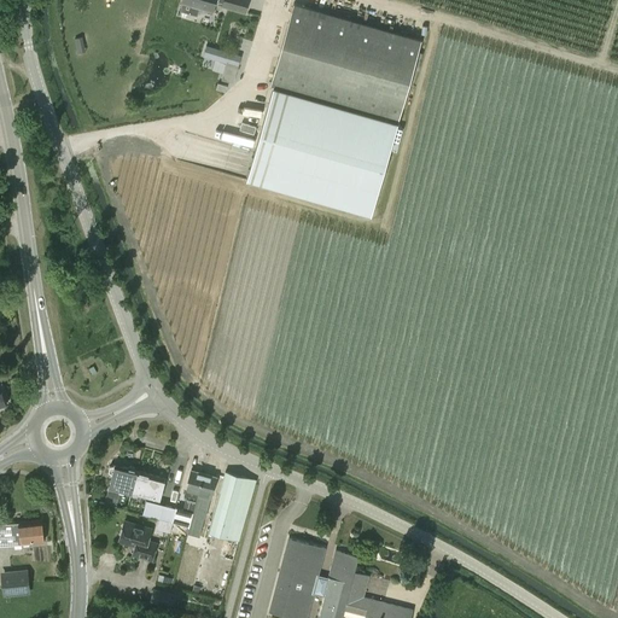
[(182,0),(182,3),(211,11),(215,0),(223,3),(222,6),(244,12),(248,0),(182,0)]
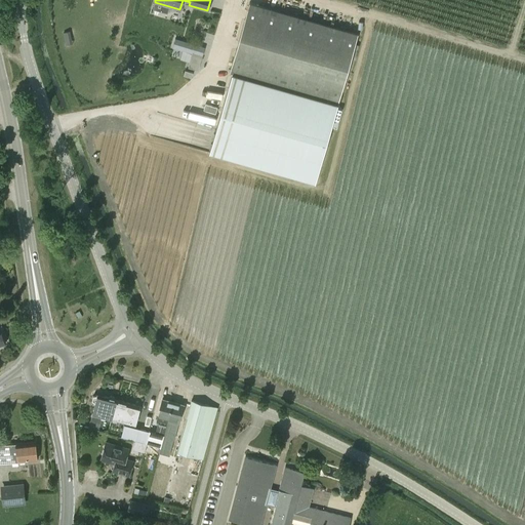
[(256,0),(255,3),(290,11),(292,0),(256,0)]
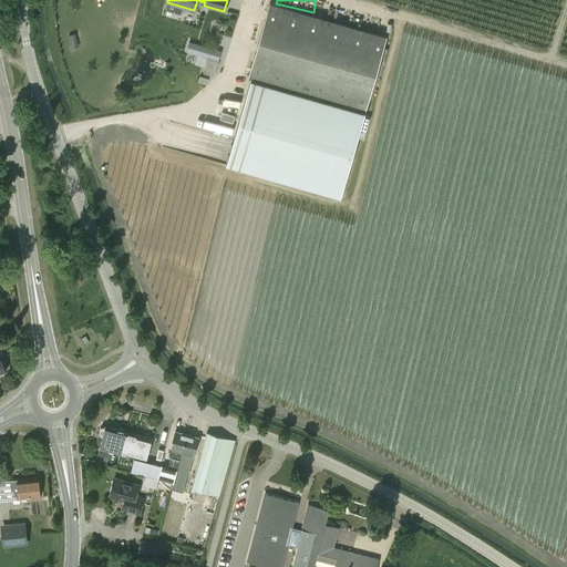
[(383,49),(387,38),(269,3),(255,53),(247,78),(250,79),(225,165),(339,198),(357,138),(362,140),(369,119),(363,116),(378,66),(382,68),(383,64),(387,51),(383,49)]
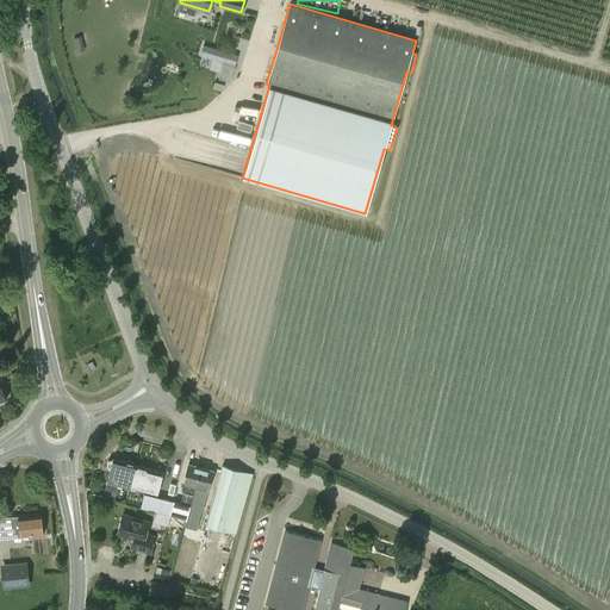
[(229,31),(206,27),(205,38),(217,41),(216,45),(224,49),(229,31)]
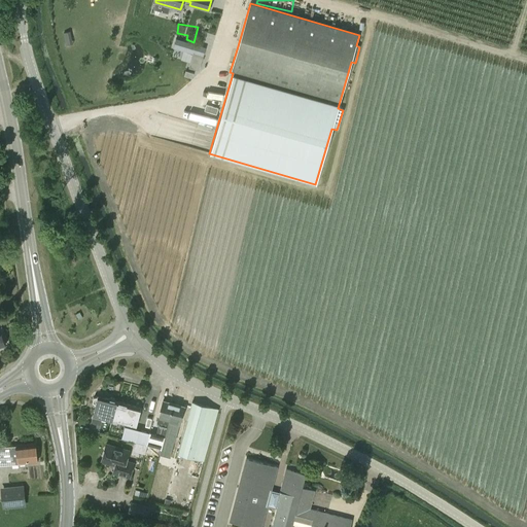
[(63,32),(66,43),(72,41),(69,31),(63,32)]
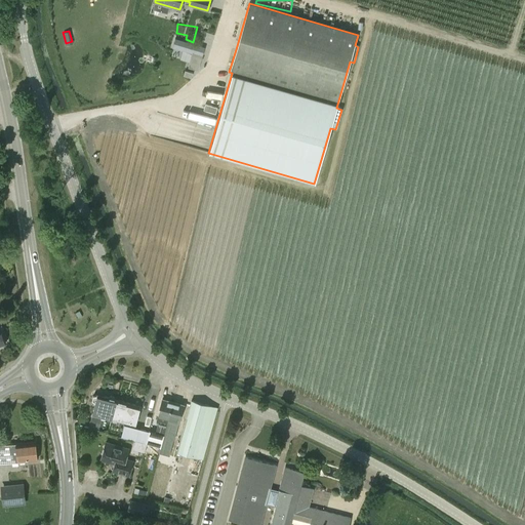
[(112,417),(117,400),(117,399),(115,399),(114,397),(110,396),(109,397),(97,394),(97,396),(93,396),(91,400),(95,403),(92,415),(90,422),(89,429),(98,431),(103,418),(111,420),(112,417)]
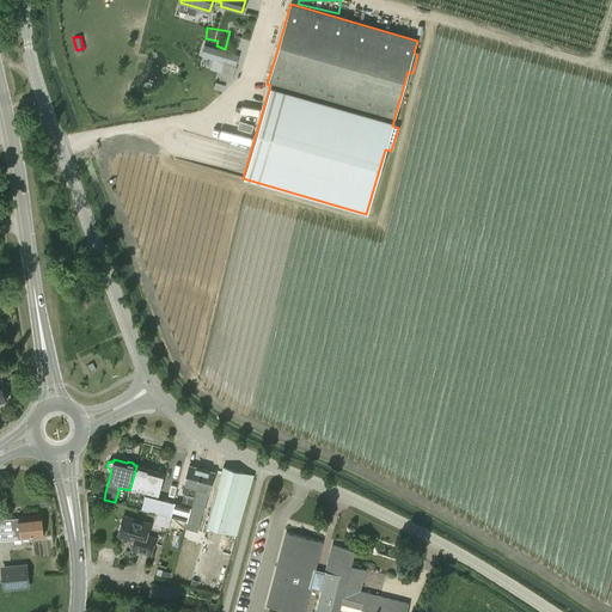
[(182,505),(175,502),(171,518),(187,522),(193,501),(195,493),(196,488),(197,488),(202,469),(191,465),(189,465),(184,484),(182,491),(184,493),(182,502),(182,505)]
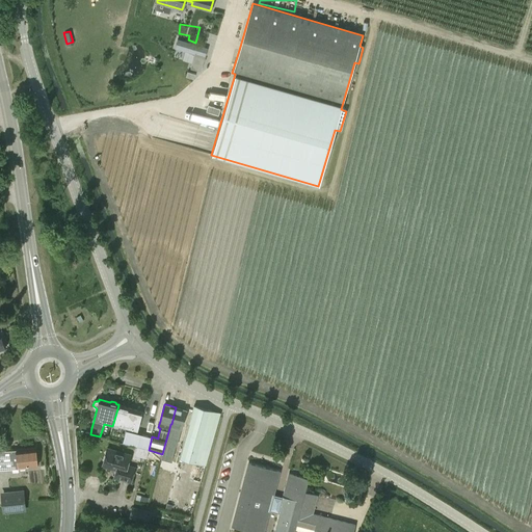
[(118,405),(113,423),(114,423),(120,424),(138,429),(142,411),(118,405)]
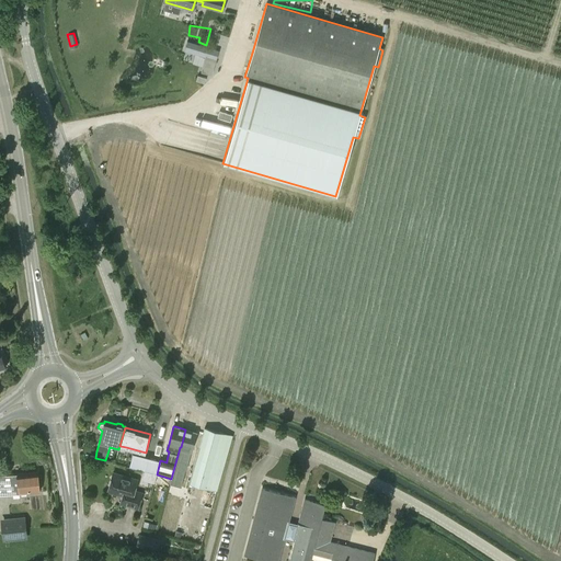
[(232,436),(205,427),(190,483),(217,491),(232,436)]
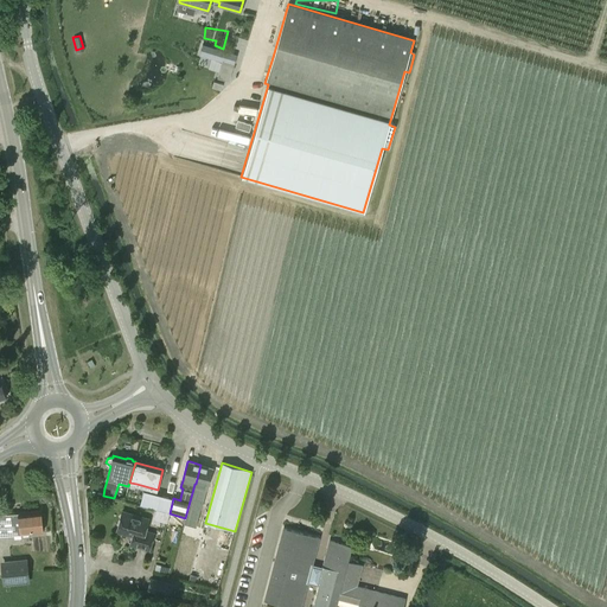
[(200,465),(196,484),(208,487),(212,468),(200,465)]
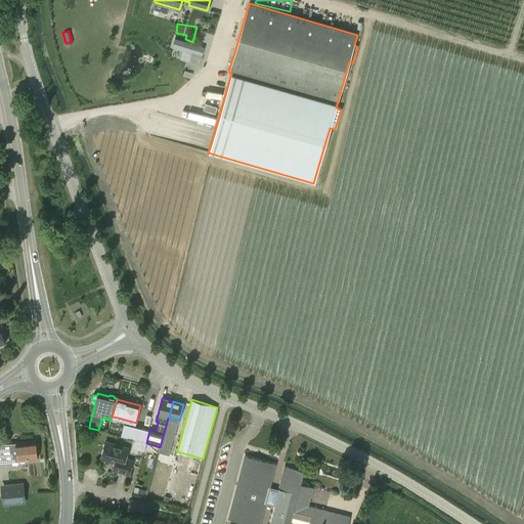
[(140,441),(146,443),(149,430),(125,424),(122,436),(135,440),(140,441)]
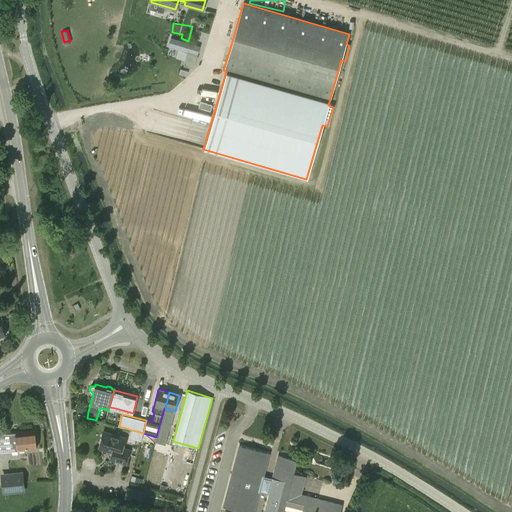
[(16,433),(0,434),(0,452),(17,449),(17,450),(37,448),(35,430),(16,432),(16,433)]
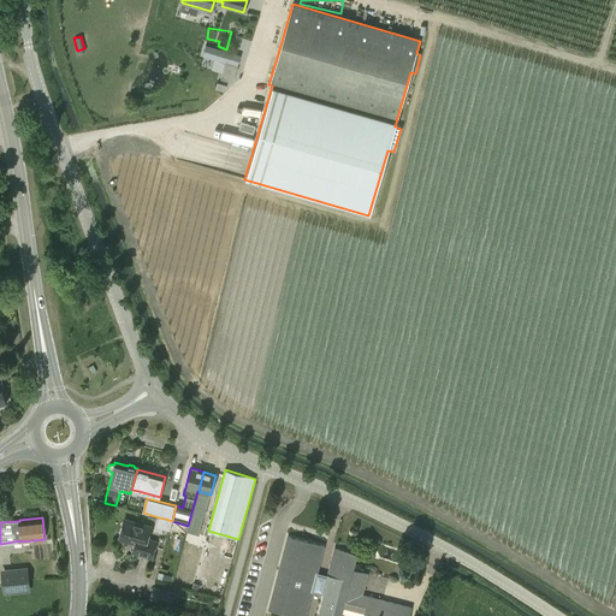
[(170,529),(172,521),(165,519),(159,517),(157,526),(170,529)]
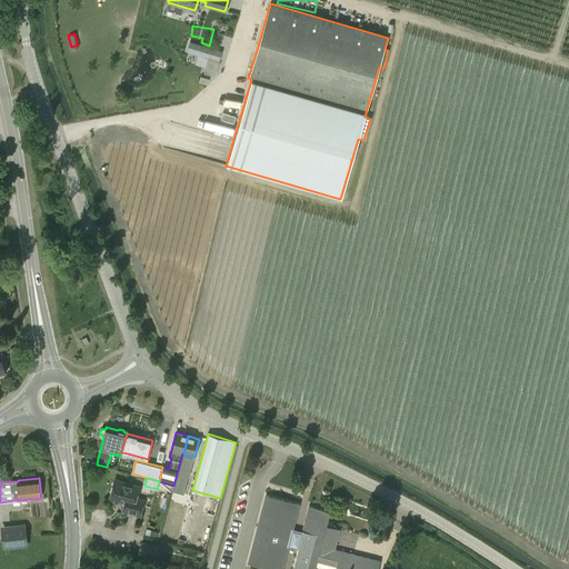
[(140,486),(115,479),(110,499),(125,503),(122,511),(140,516),(145,500),(137,498),(140,486)]
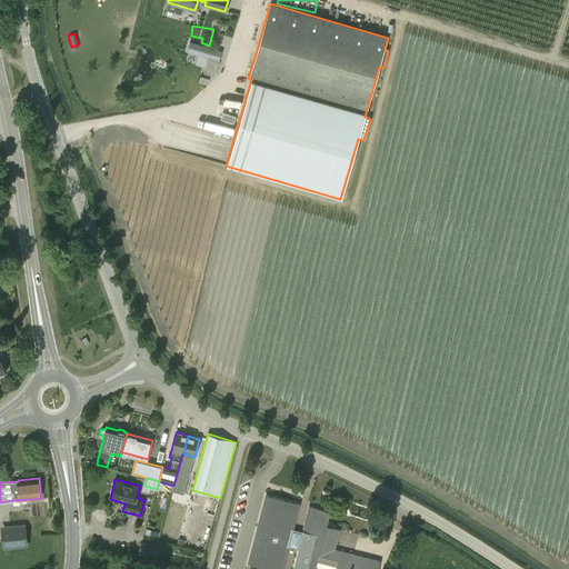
[(378,568),(380,561),(336,550),(341,530),(327,527),(330,512),(310,507),(306,521),(303,531),(292,529),(299,505),(268,496),(261,525),(251,563),(260,566),(270,568),(281,568),(288,547),(299,549),(293,568),(315,568),(316,566),(318,561),(336,566),(335,568),(378,568)]
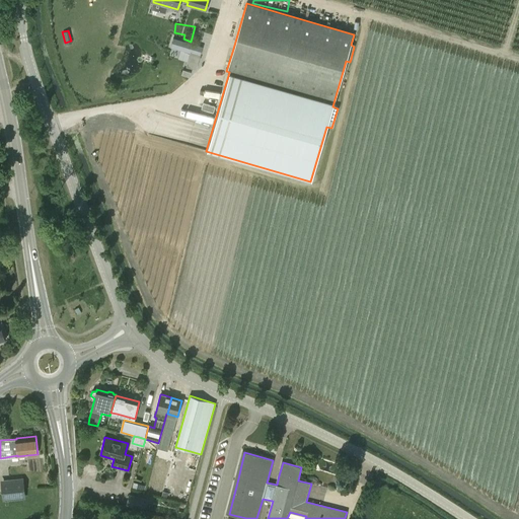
[(2,500),(24,498),(23,478),(0,480),(2,500)]
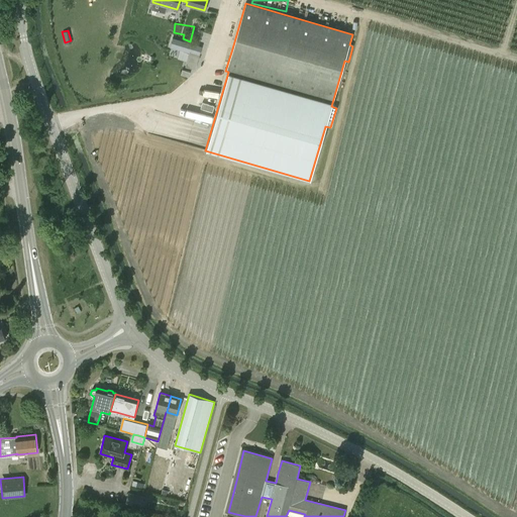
[(128,492),(124,504),(144,509),(147,497),(128,492)]
